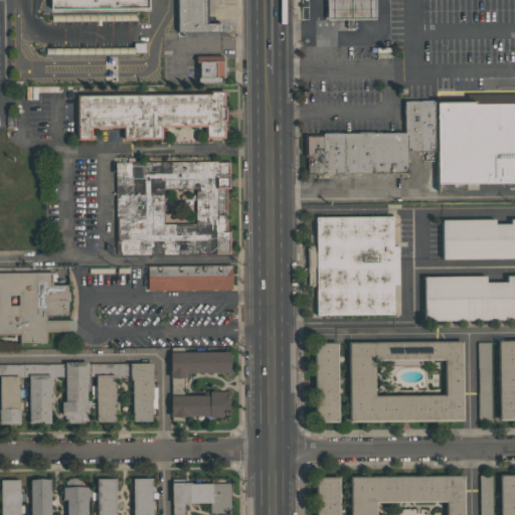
[(48,0),(151,0),(152,43),(139,44),(139,11),(49,12),(48,0)]
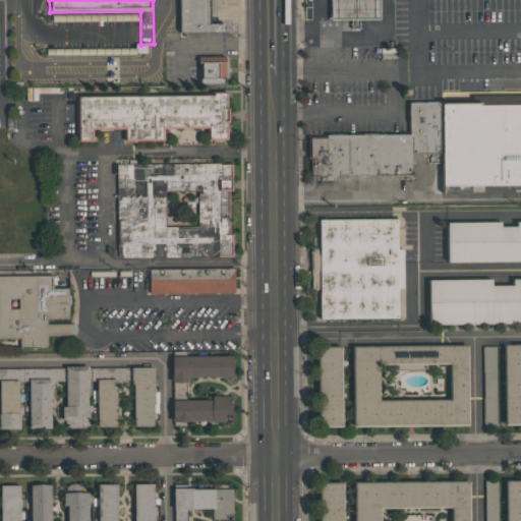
[(178,0),(210,0),(211,24),(228,24),(229,35),(179,36),(178,0)]
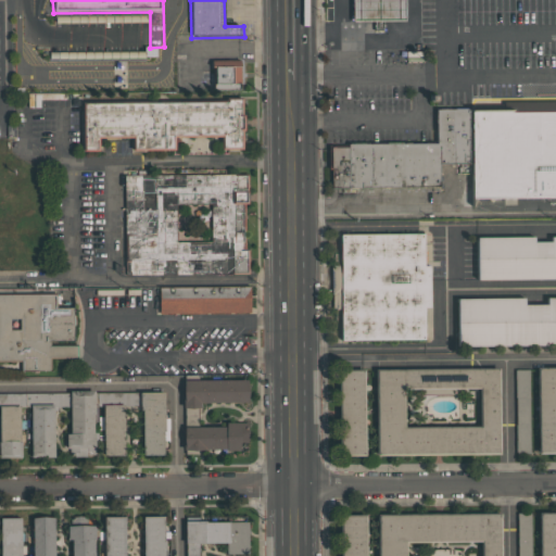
[(352,0),(405,0),(405,21),(352,22),(352,0)]
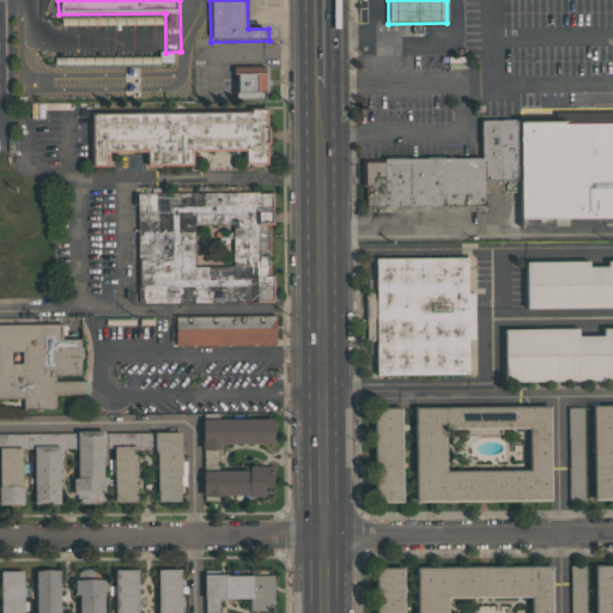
[(93,52),(122,50),(122,65),(93,65),(93,52)]
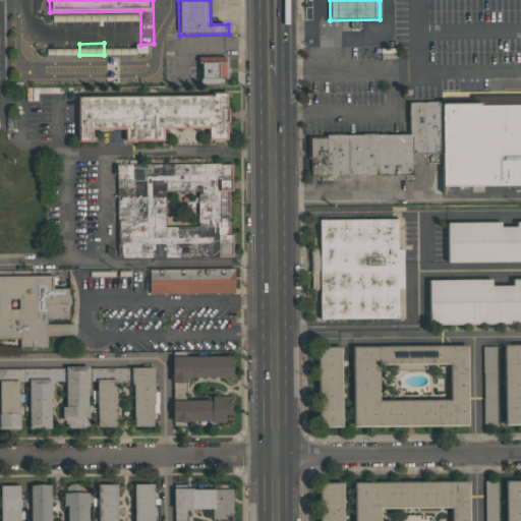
[(200,57),(226,56),(226,85),(199,84),(200,57)]
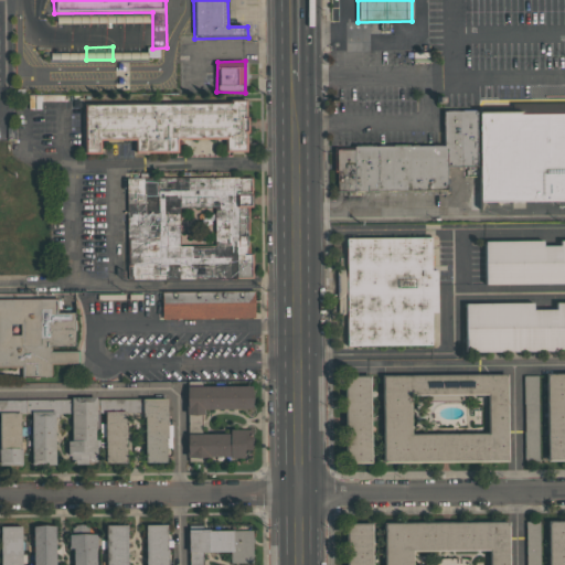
[(83,104),(245,104),(245,151),(228,151),(228,138),(178,139),(178,151),(136,151),(136,141),(102,141),(102,152),(83,152),(83,104)]
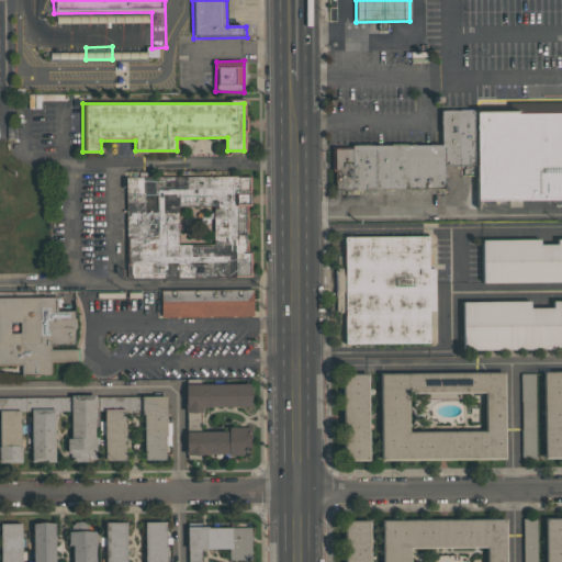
[(339,150),(450,149),(449,116),(514,115),(514,109),(561,109),(561,200),(480,202),(480,164),(444,164),(444,184),(339,186),(339,150)]
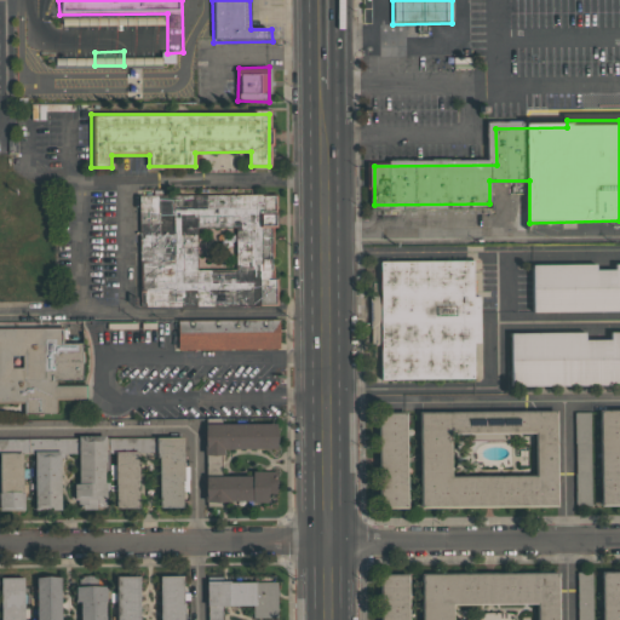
[(147,197),(274,199),(274,304),(145,304),(147,197)]
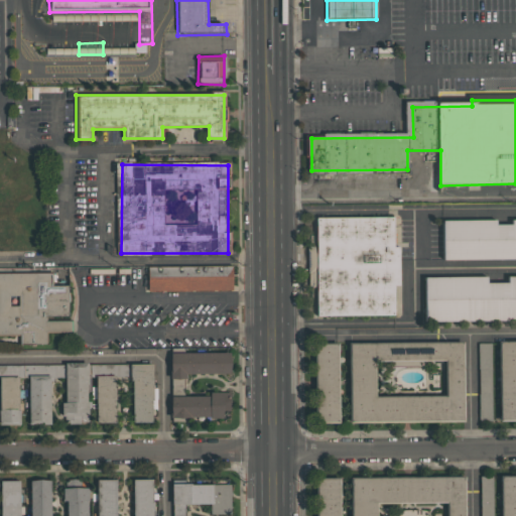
[(316,220),(393,218),(395,314),(316,315),(316,220)]
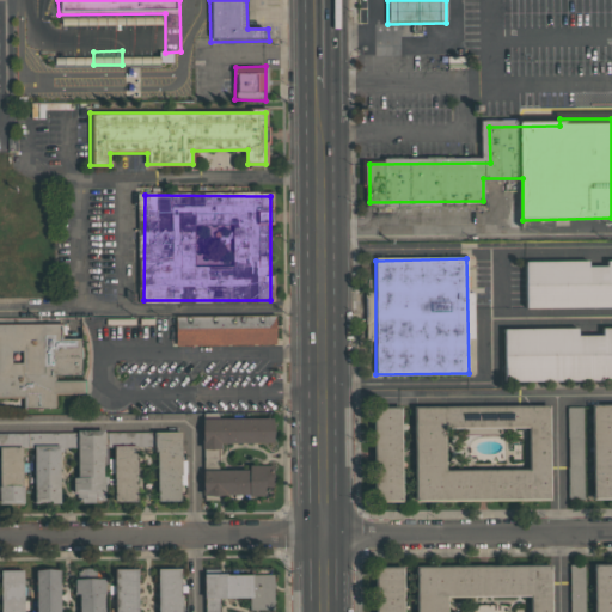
[(528,262),(611,262),(611,305),(527,306),(528,262)]
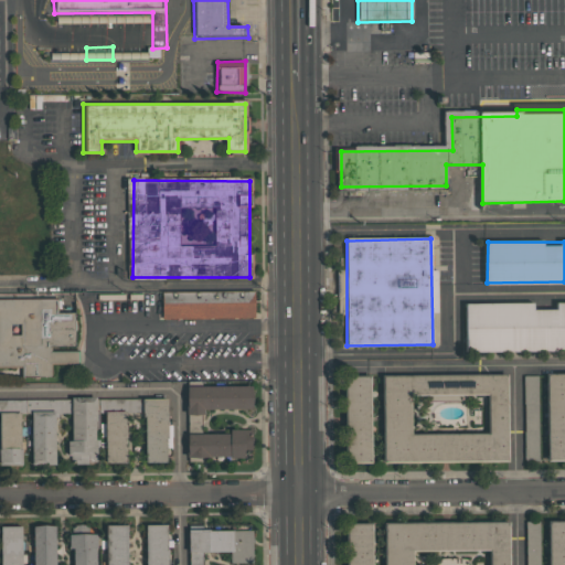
[(162,319),(255,318),(254,291),(161,291),(162,319)]
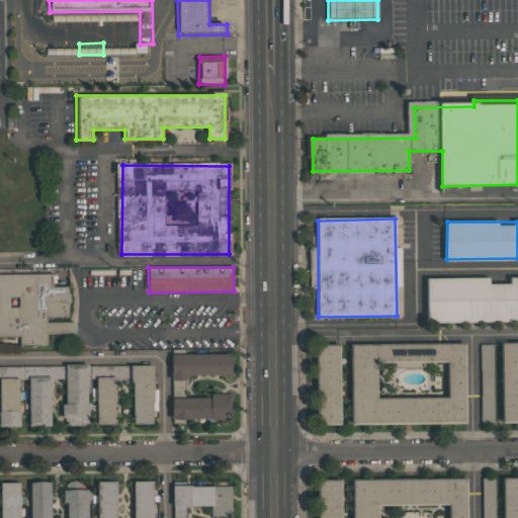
[(0,274),(0,336),(20,336),(20,346),(48,346),(47,334),(70,333),(69,286),(53,286),(53,274),(0,274)]
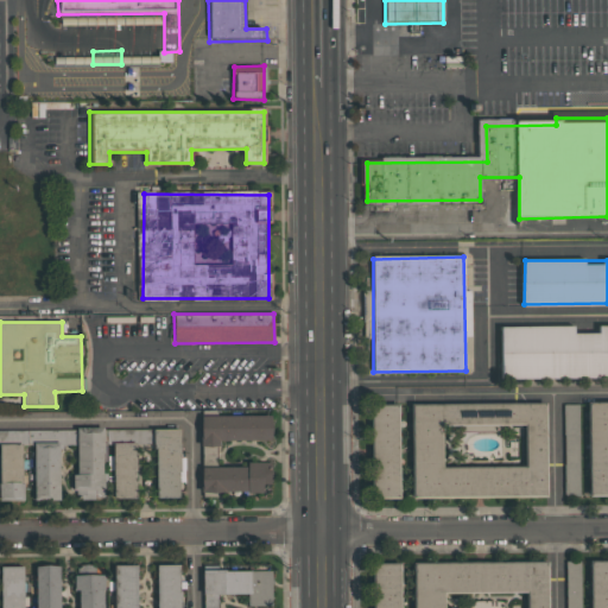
[(502,328),(607,325),(607,378),(504,379),(502,328)]
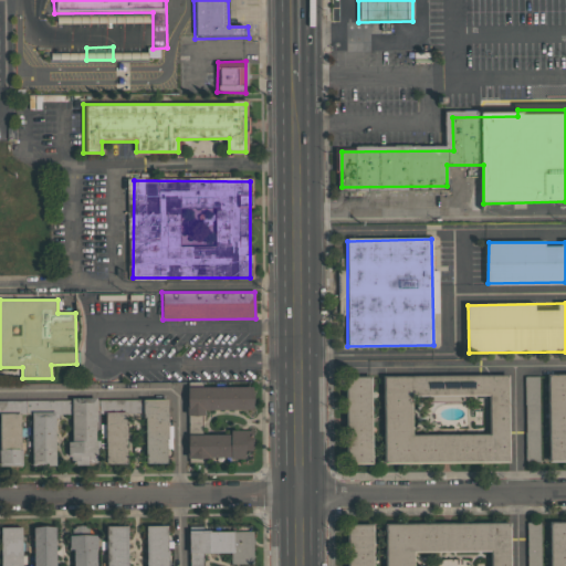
[(565,461),(565,374),(546,375),(547,461),(565,461)]
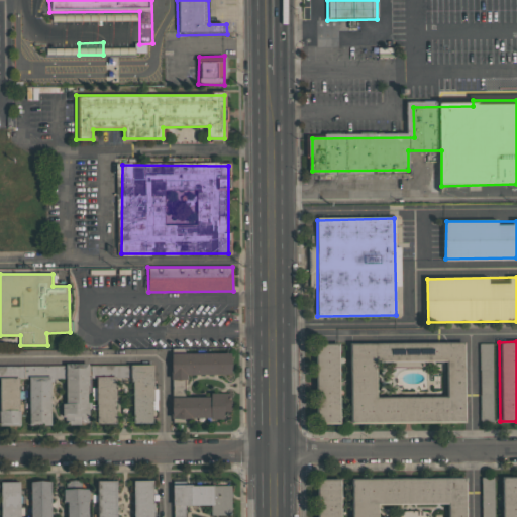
[(464,422),(463,342),(349,344),(350,423),(464,422)]
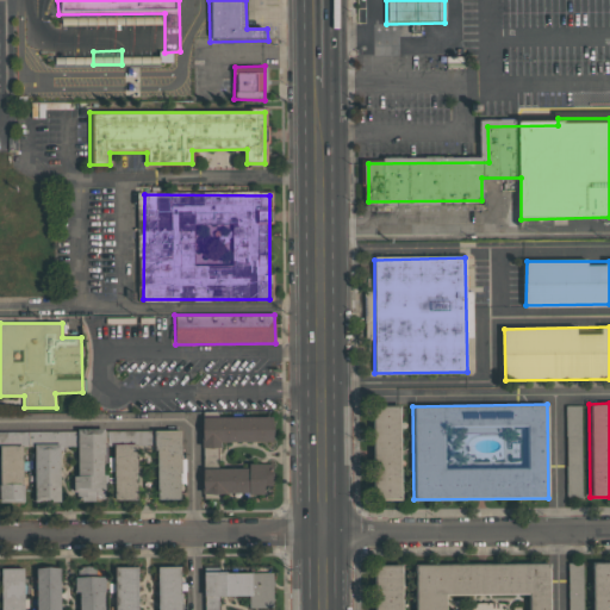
[(400,499),(399,405),(372,406),(374,500),(400,499)]
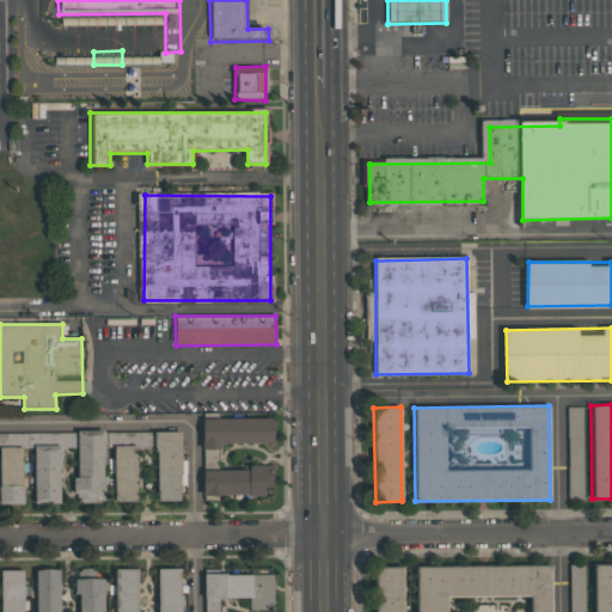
[(569,500),(583,499),(582,407),(568,408),(569,500)]
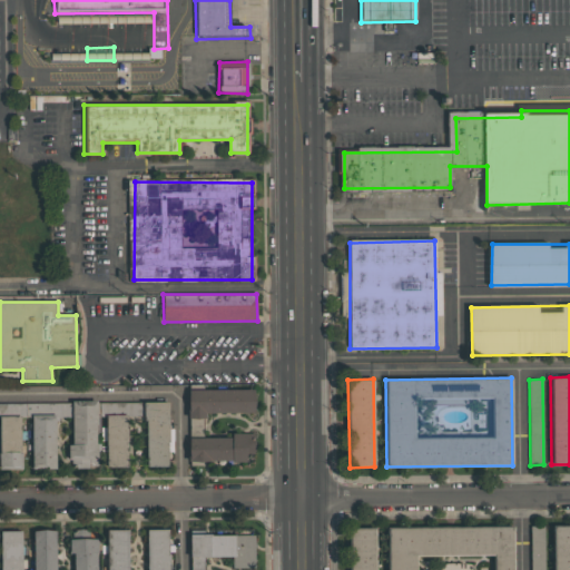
[(188,391),(188,419),(205,419),(205,413),(255,412),(254,389),(188,391)]
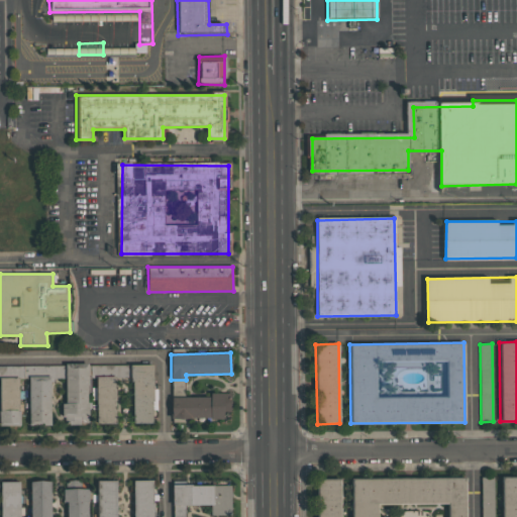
[(0,366),(0,426),(19,426),(18,378),(28,378),(29,426),(50,425),(49,378),(63,378),(64,424),(89,424),(89,378),(95,378),(96,424),(116,423),(115,378),(132,378),(132,424),(151,424),(151,410),(156,410),(154,364),(0,366)]
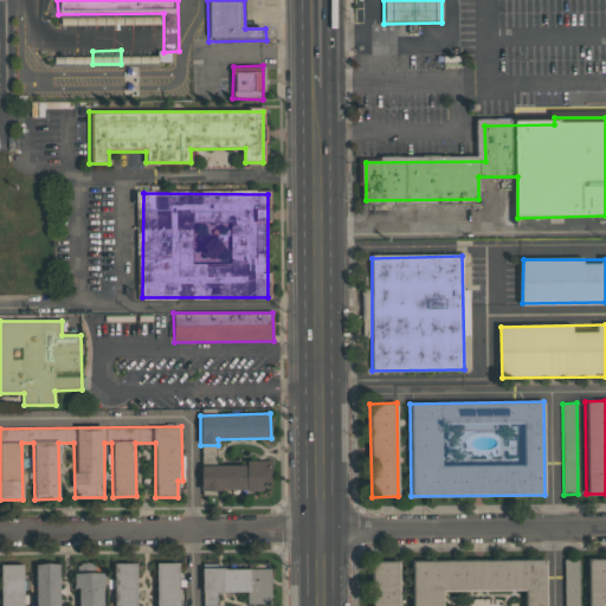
[(201,463),(200,495),(217,496),(217,490),(262,491),(262,483),(270,483),(270,464),(201,463)]
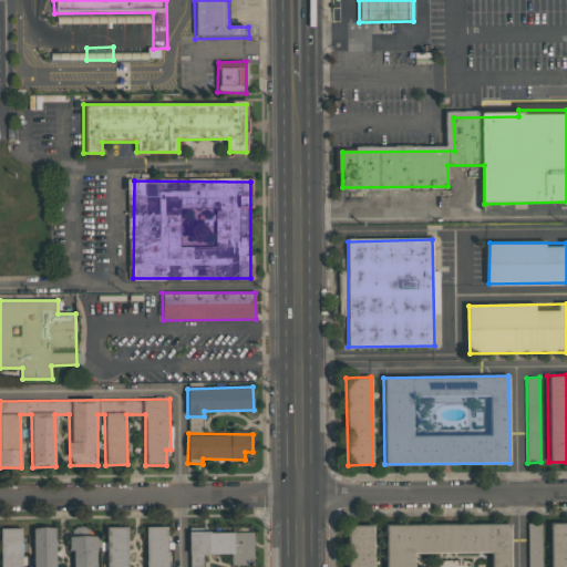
[(540,566),(542,523),(527,523),(527,566),(540,566)]
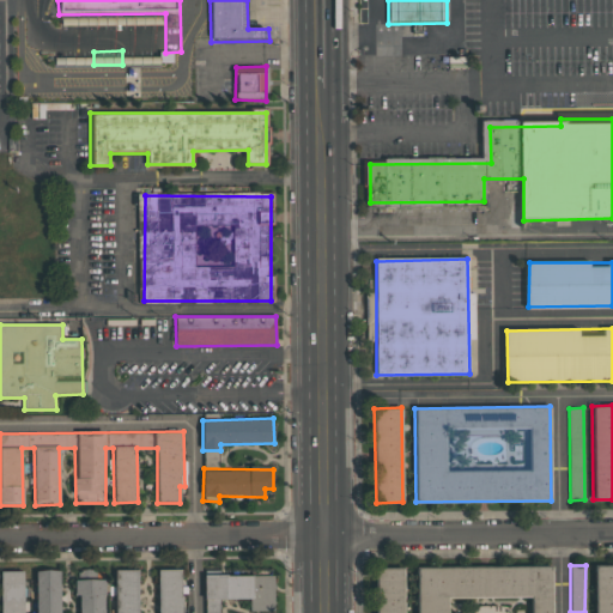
[(612,612),(612,565),(594,565),(594,612),(612,612)]
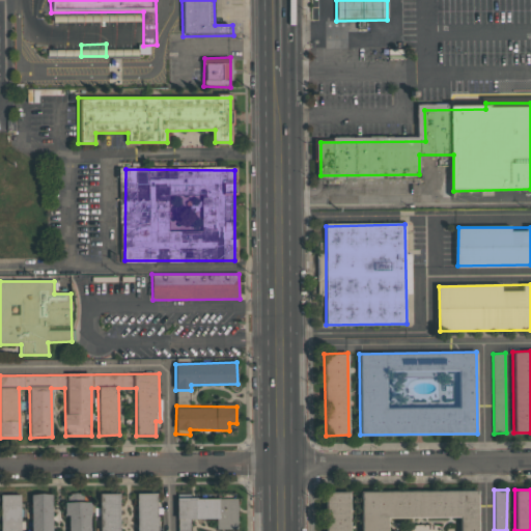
[(360,493),(360,530),(478,530),(477,491),(360,493)]
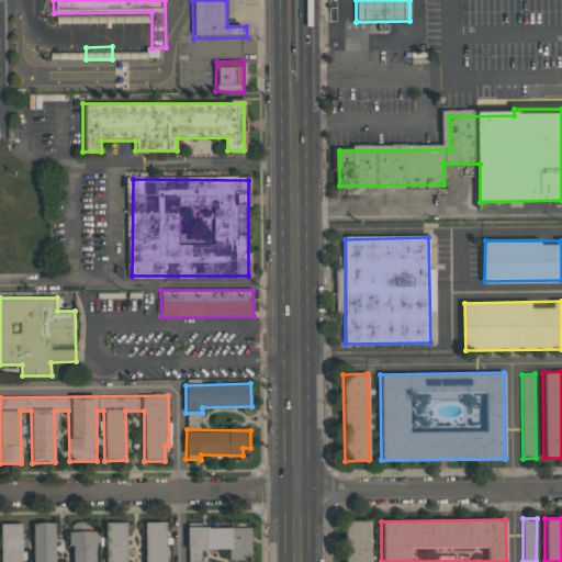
[(369,561),(369,521),(344,521),(344,561),(369,561)]
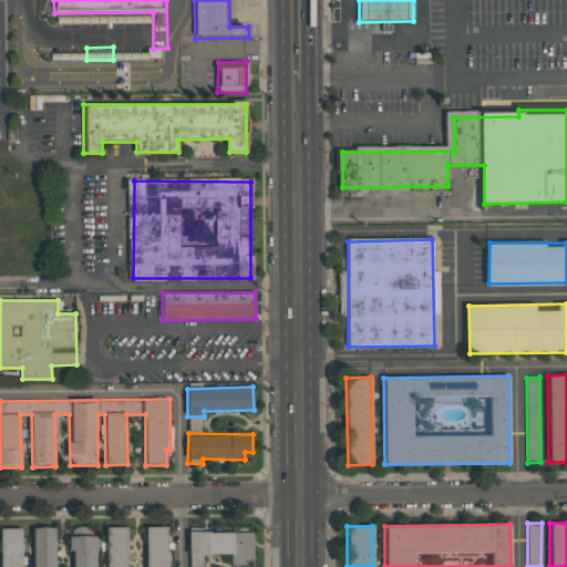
[(127,566),(127,527),(106,527),(105,566),(96,566),(96,536),(69,536),(69,550),(73,550),(73,566),(54,566),(55,527),(32,527),(32,566),(21,566),(21,528),(0,528),(0,566),(127,566)]
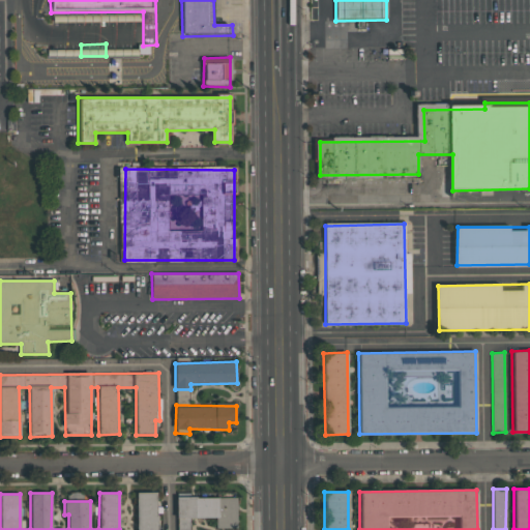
[(176,529),(190,529),(190,518),(215,518),(215,528),(237,528),(237,497),(177,498),(176,529)]
